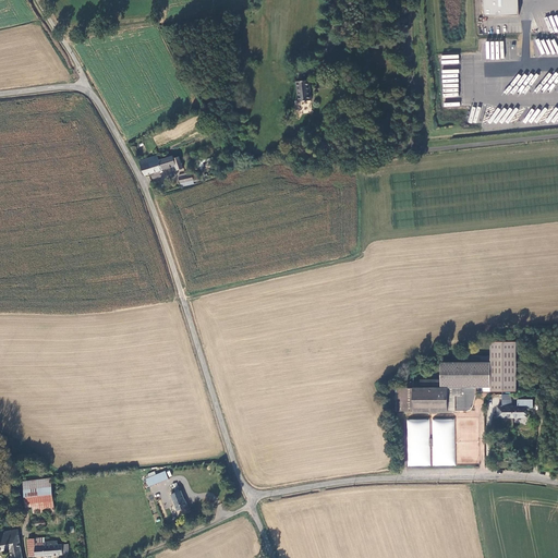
[(482,0),(483,15),(518,15),(517,0),(482,0)]
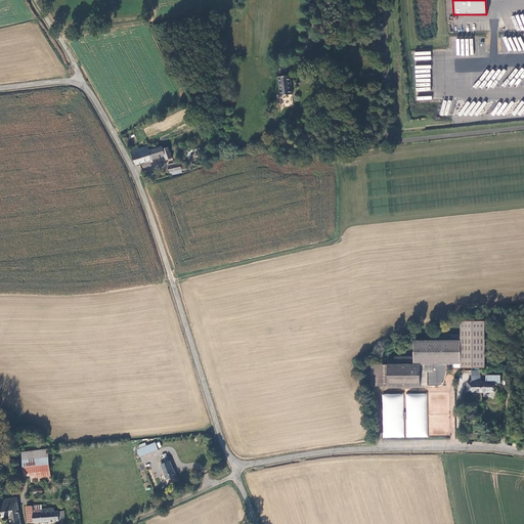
[(281,95),(294,94),(291,76),(278,77),(281,95)]
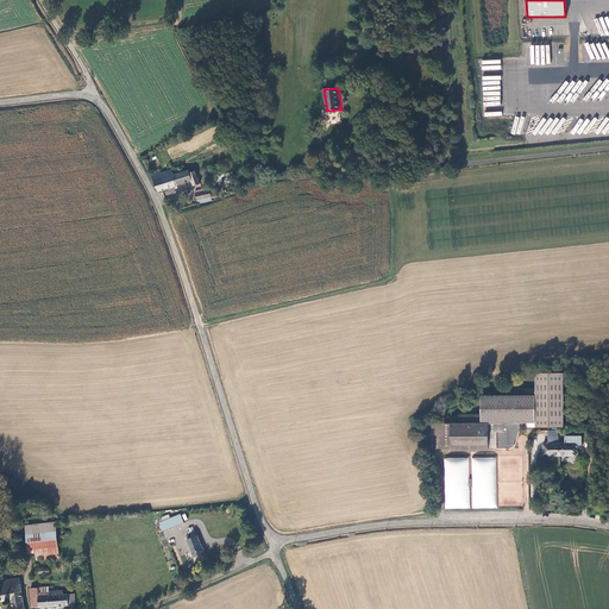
[(152,176),(159,192),(192,181),(194,186),(201,184),(196,171),(190,174),(189,170),(174,175),(171,170),(152,176)]
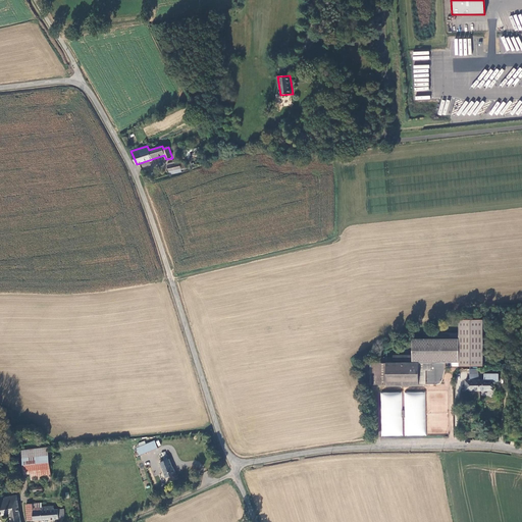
[(170,175),(183,172),(181,170),(187,168),(186,163),(167,166),(170,175)]
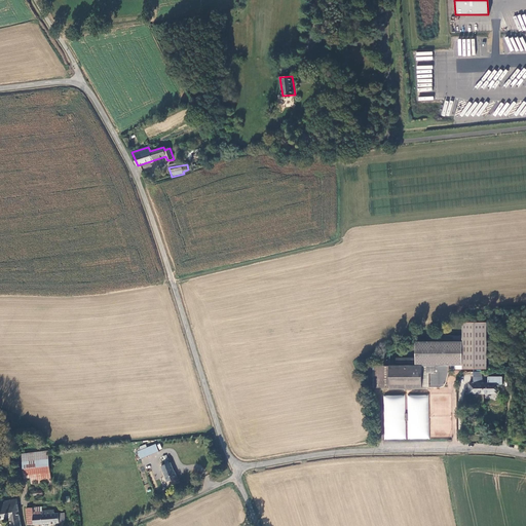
[(463,369),(487,369),(488,323),(463,323),(463,335),(439,335),(439,341),(416,341),(416,358),(397,358),(397,366),(389,366),(373,366),(373,387),(377,387),(377,388),(390,388),(423,388),(429,388),(429,387),(441,387),(444,387),(447,382),(450,369),(455,369),(455,370),(463,370),(463,369)]
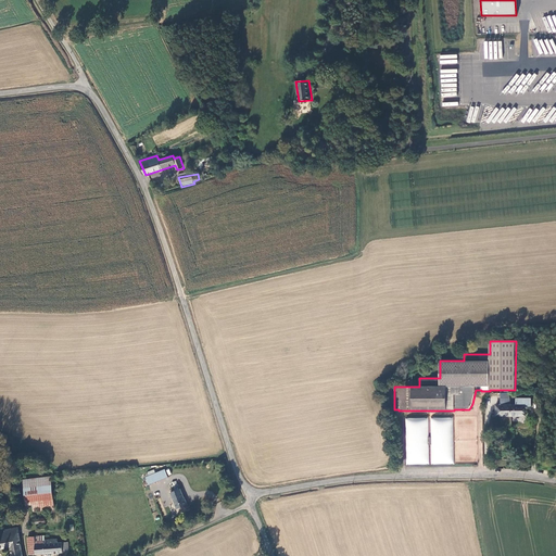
[(501,404),(510,404),(509,392),(501,392),(501,404)]
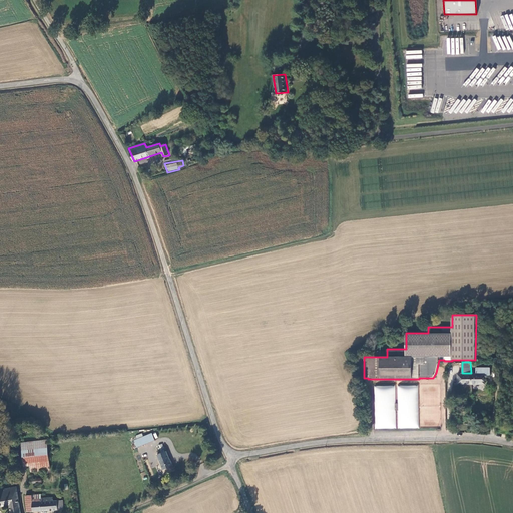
[(476,367),(476,373),(486,373),(486,375),(490,375),(490,367),(476,367)]
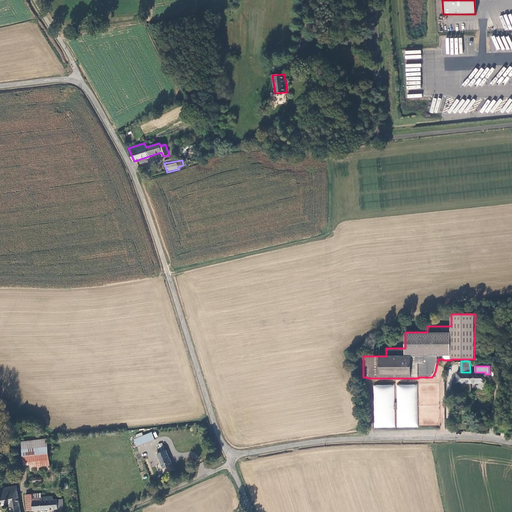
[(470,383),(470,372),(461,372),(456,372),(456,383),(470,383)]
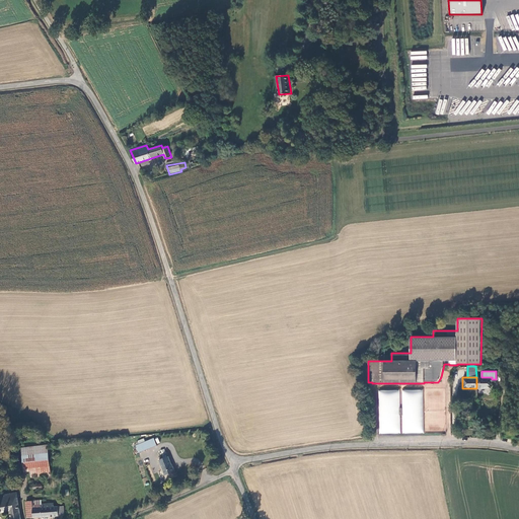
[(492,377),(482,377),(476,377),(476,388),(492,388),(492,379),(492,377)]
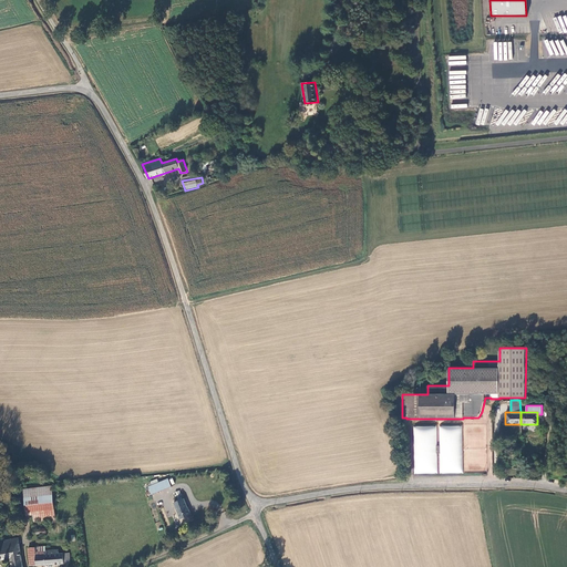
[(168,478),(148,486),(152,495),(172,487),(168,478)]
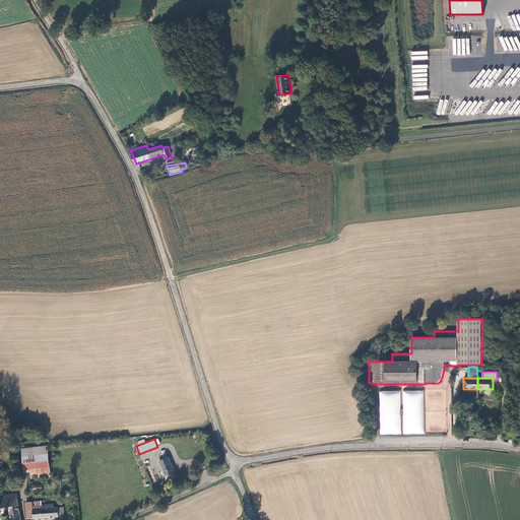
[(51,467),(48,446),(21,449),(23,470),(51,467)]
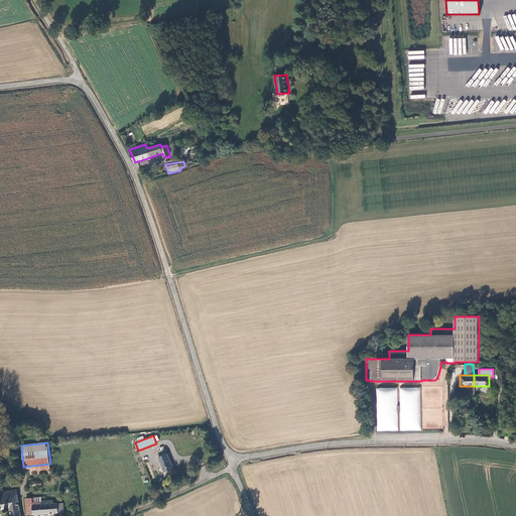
[(158,457),(164,473),(174,469),(171,461),(171,462),(167,454),(158,457)]
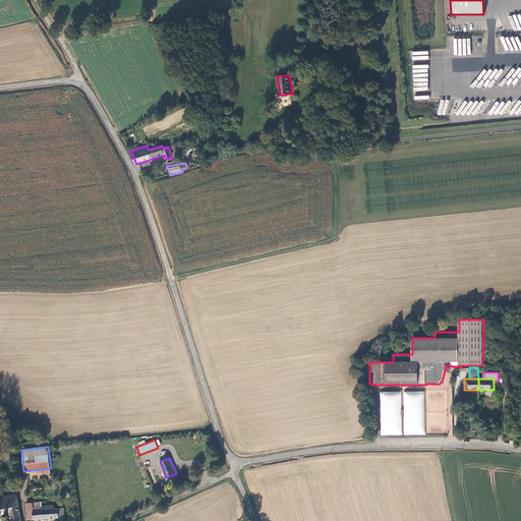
[(51,477),(51,468),(23,471),(24,474),(31,474),(32,480),(51,477)]
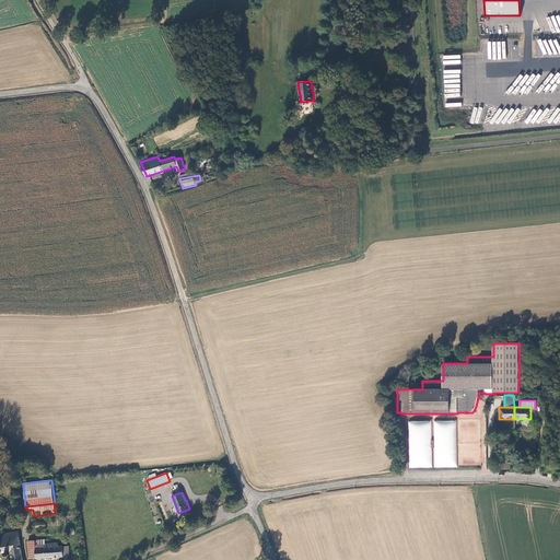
[(0,510),(0,518),(12,515),(10,508),(0,510)]
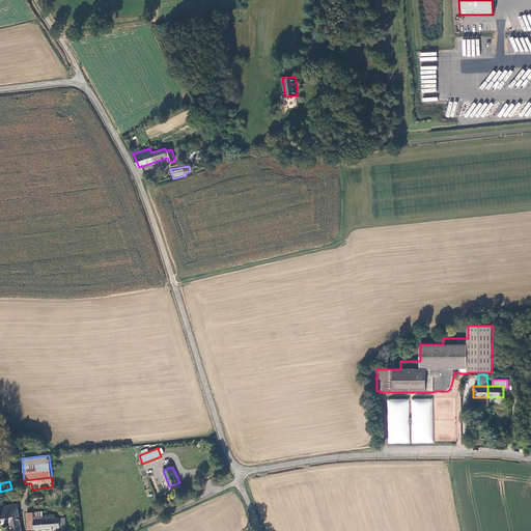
[(0,514),(1,524),(9,523),(10,530),(22,530),(18,503),(0,505),(0,514)]
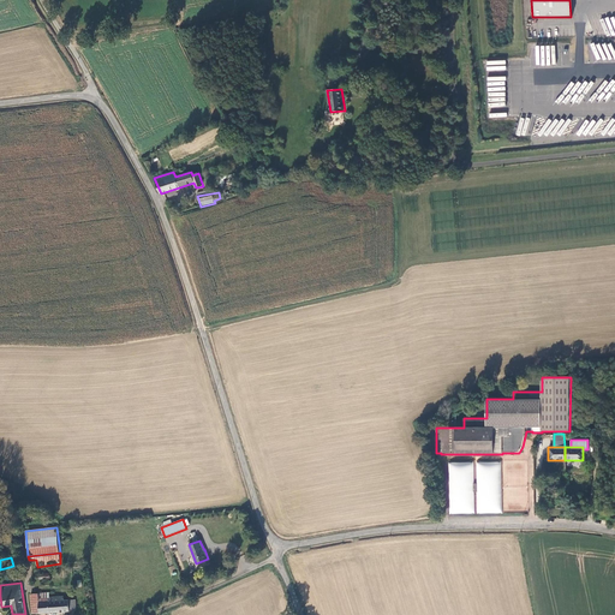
[(69,611),(77,611),(76,599),(69,599),(64,599),(64,596),(49,596),(49,592),(39,592),(39,593),(30,593),(31,614),(48,613),(69,611)]
